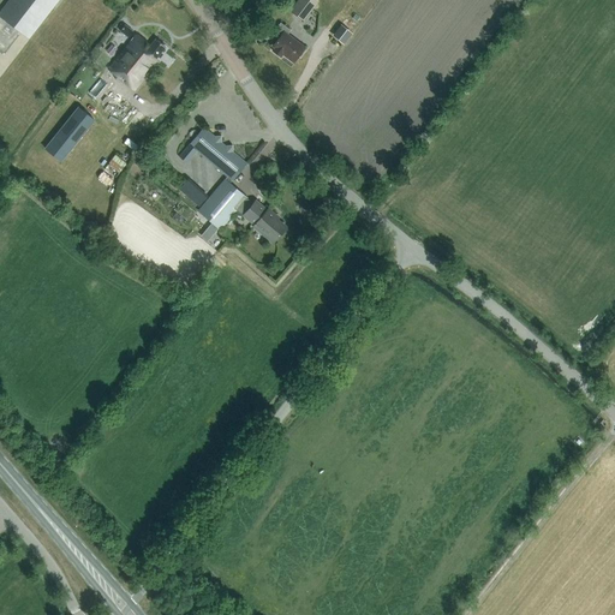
[(10,0),(0,13),(0,16),(29,40),(59,0),(10,0)]
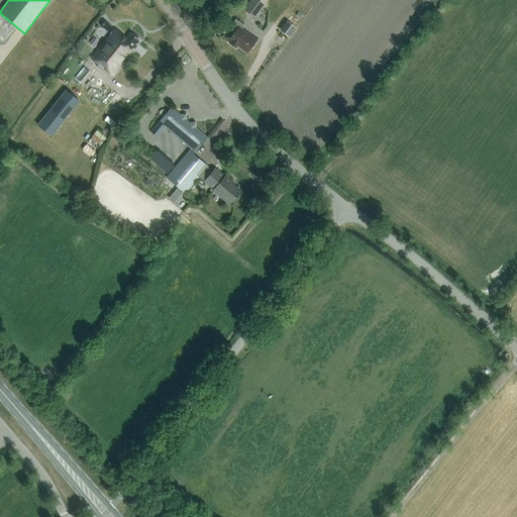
[(268,0),(250,0),(244,8),(255,16),(268,0)]
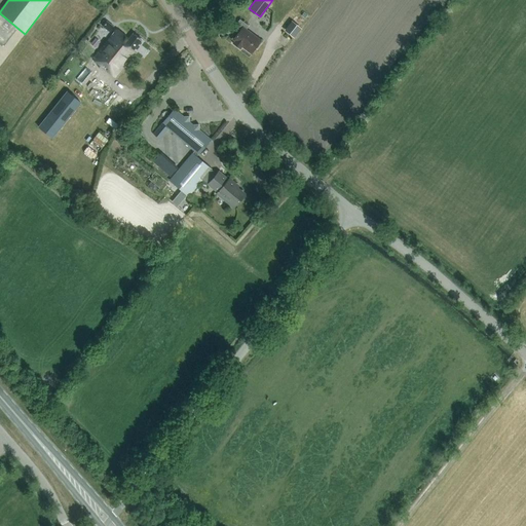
[(247,29),(249,26),(240,20),(235,27),(240,31),(234,39),(235,40),(233,43),(241,48),(243,46),(252,52),(261,40),(247,29)]
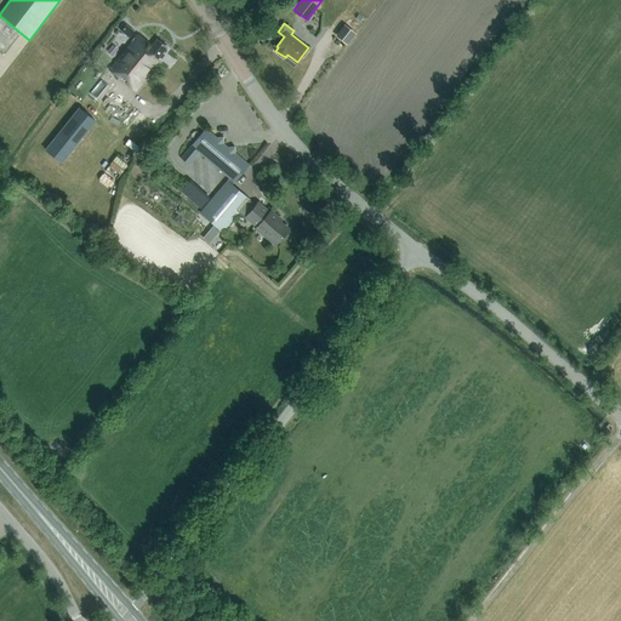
[(332,36),(345,45),(354,33),(342,23),(332,36)]
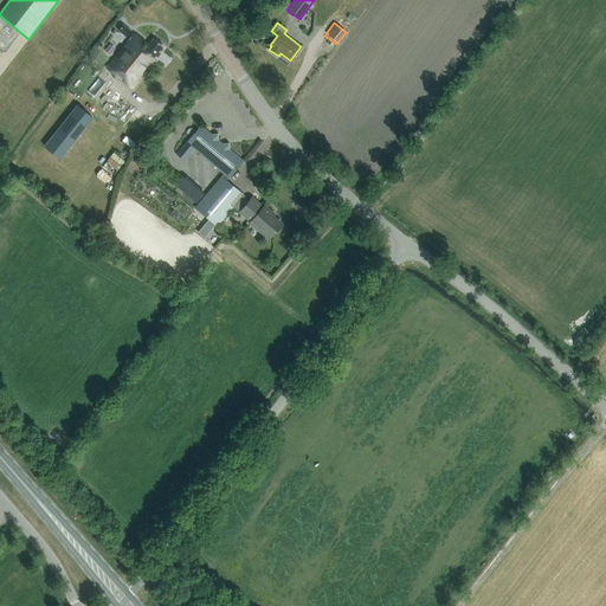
[(131,31),(123,24),(117,31),(126,37),(131,31)]
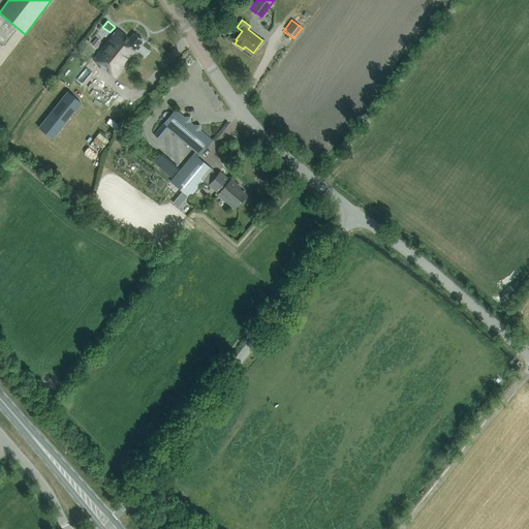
[(135,52),(133,51),(142,40),(133,34),(129,39),(118,30),(93,60),(115,78),(135,52)]
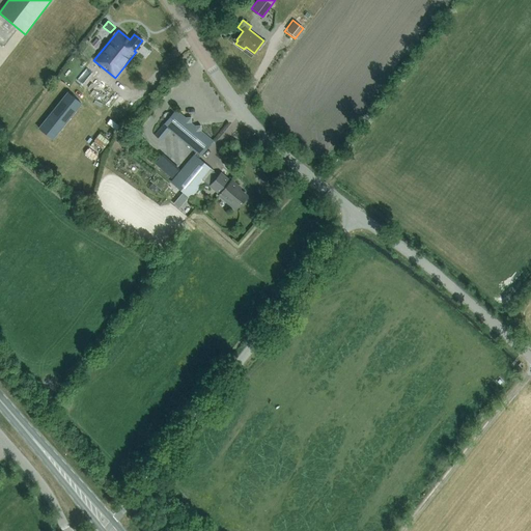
[(89,91),(99,81),(86,70),(77,80),(89,91)]
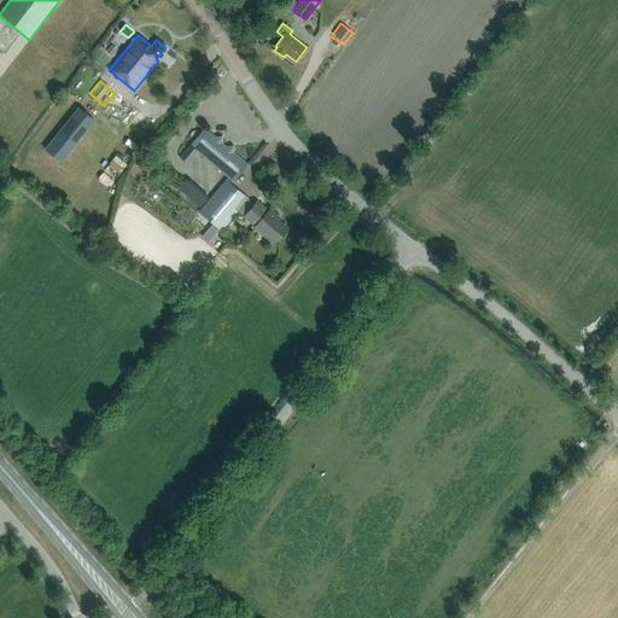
[(45,149),(62,163),(95,121),(79,108),(45,149)]
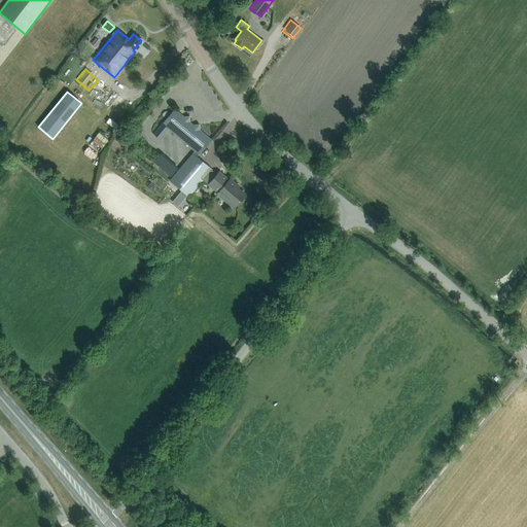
[(194,125),(190,123),(189,116),(184,116),(175,108),(154,134),(161,139),(169,130),(195,151),(171,180),(182,189),(188,195),(189,196),(204,179),(219,191),(218,192),(235,207),(245,195),(235,185),(236,184),(230,179),(226,182),(211,170),(212,169),(197,156),(199,154),(200,154),(212,140),(201,131),(200,126),(194,125)]
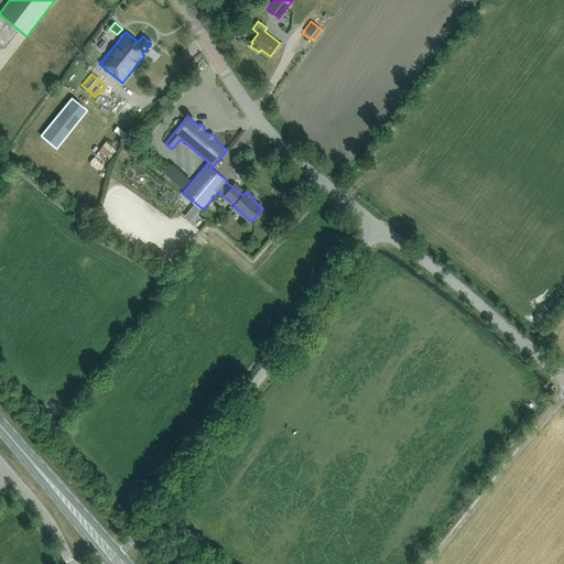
[(105,141),(98,149),(107,156),(114,150),(105,141)]
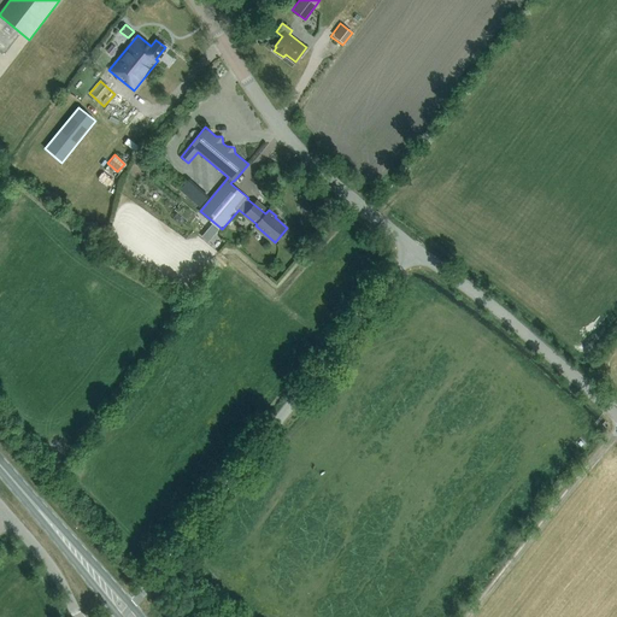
[(213,222),(201,236),(209,242),(221,228),(213,222)]
